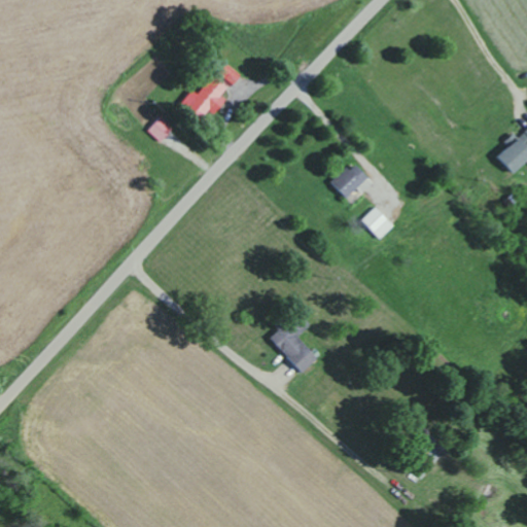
[(236,76),(218,63),(195,95),(191,92),(182,105),(200,118),(207,109),(212,113),(222,98),(220,96),(236,76)]
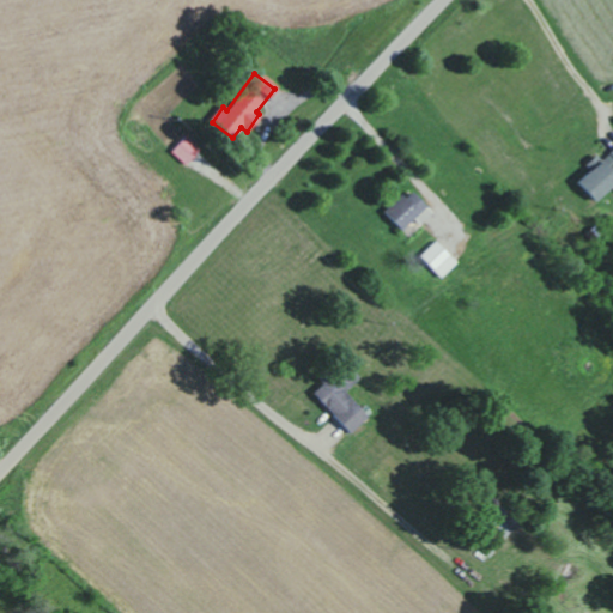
[(170,151),(184,164),(200,149),(184,135),(170,151)]
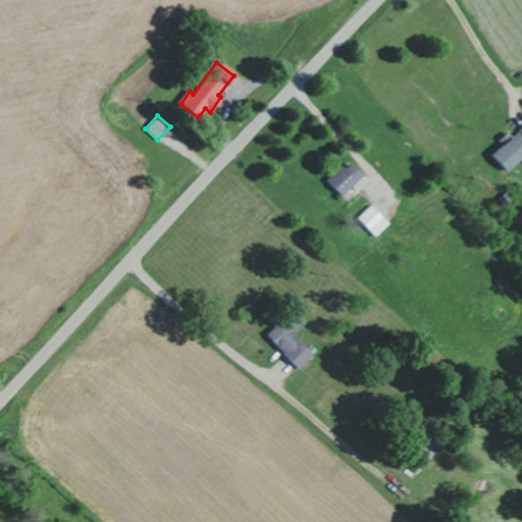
[(505,172),(521,155),(521,148),(510,136),(489,155),(505,172)]
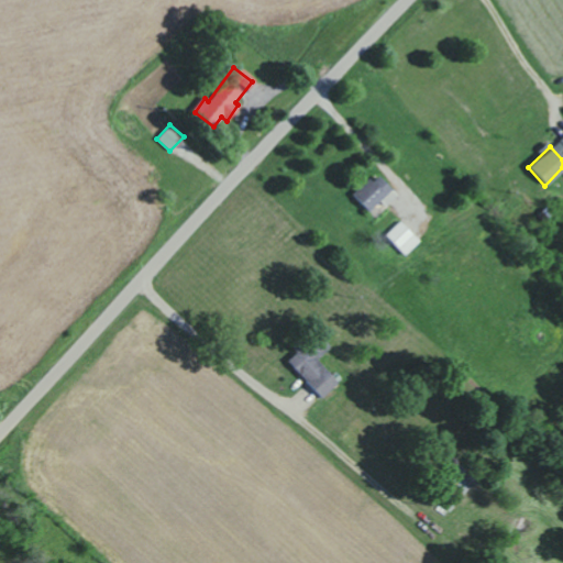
[(386,205),(395,194),(379,179),(359,203),(368,212),(379,199),(386,205)]
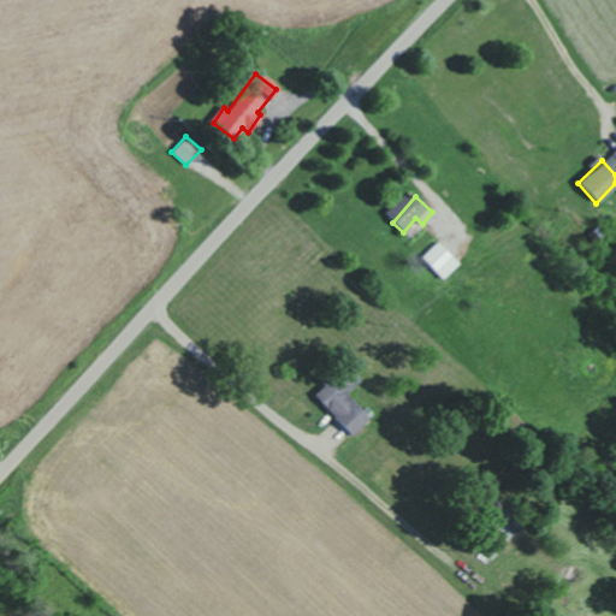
[(421,256),(443,279),(458,265),(438,242),(421,256)]
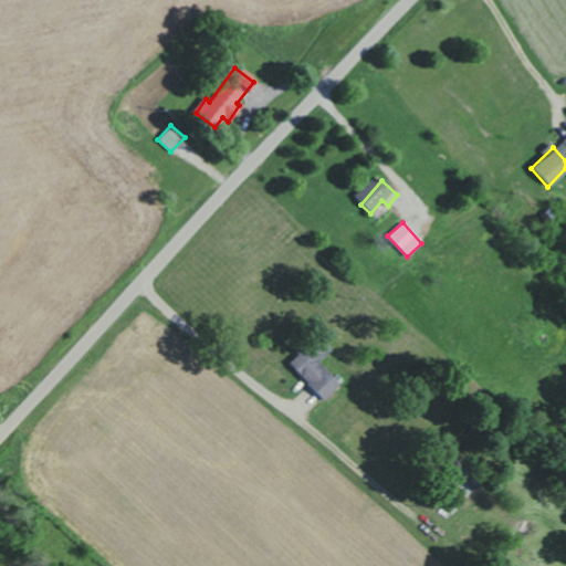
[(339,384),(317,362),(332,348),(320,334),(287,364),(322,400),(339,384)]
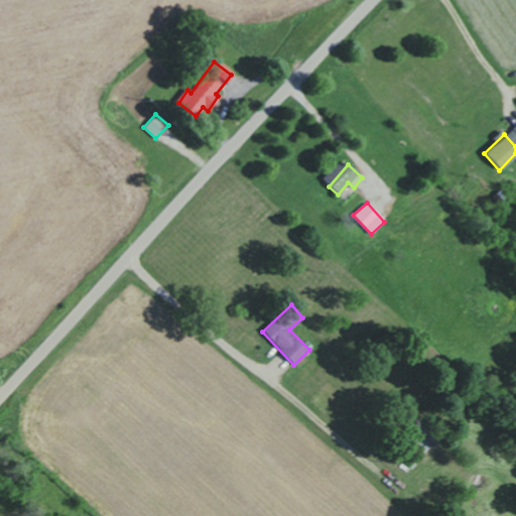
All buildings are outlined.
